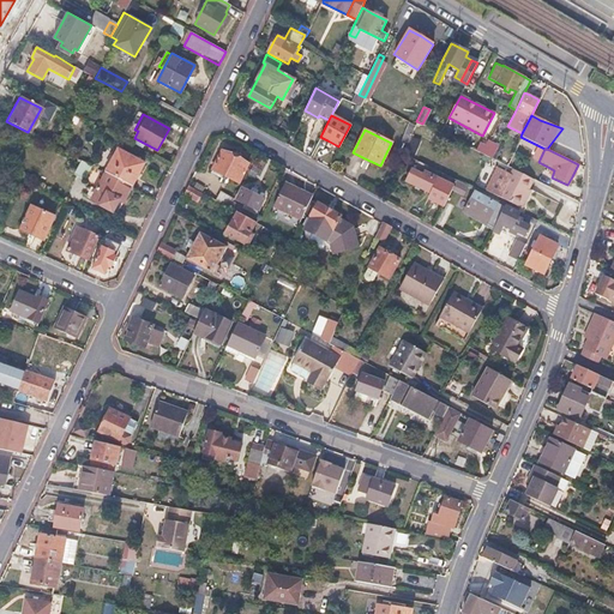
[(143,163),(118,150),(106,173),(131,186),(143,163)]
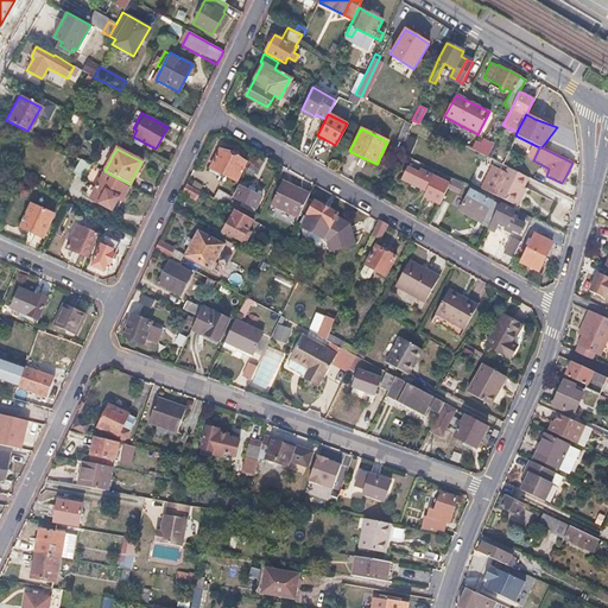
[(245,163),(219,150),(209,169),(236,182),(245,163)]
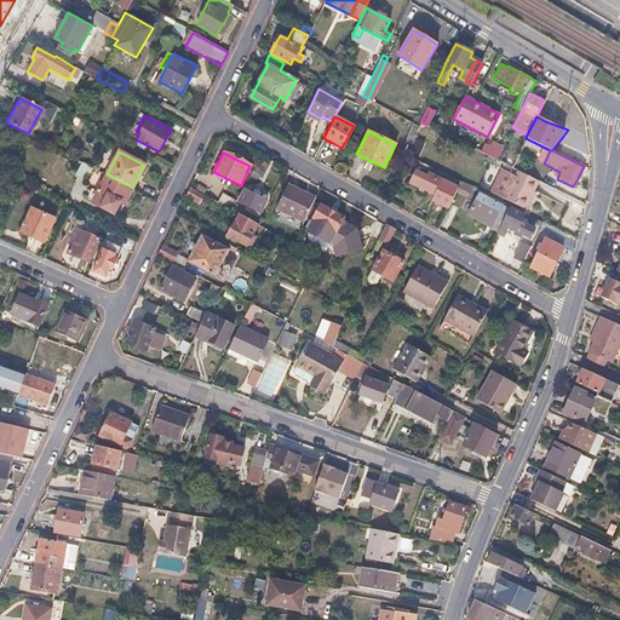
[(428,177),(415,171),(409,183),(419,188),(434,195),(441,181),(429,173),(428,177)]
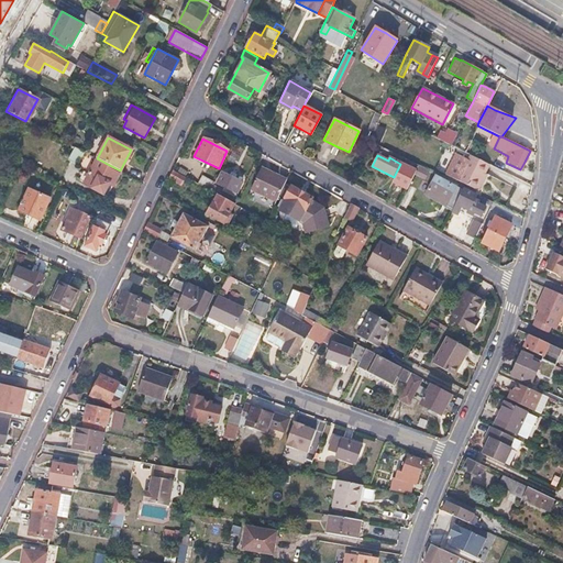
[(88,166),(92,168),(84,184),(103,194),(110,180),(114,181),(120,170),(97,158),(94,156),(88,166)]
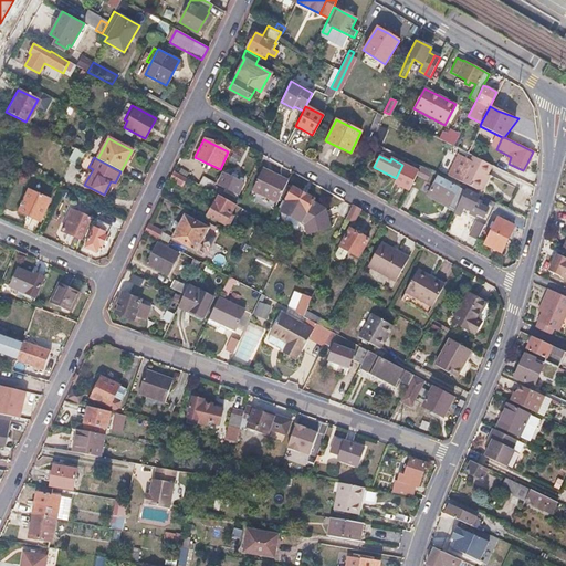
[(491,166),(473,157),(460,182),(479,191),(486,177),(491,166)]
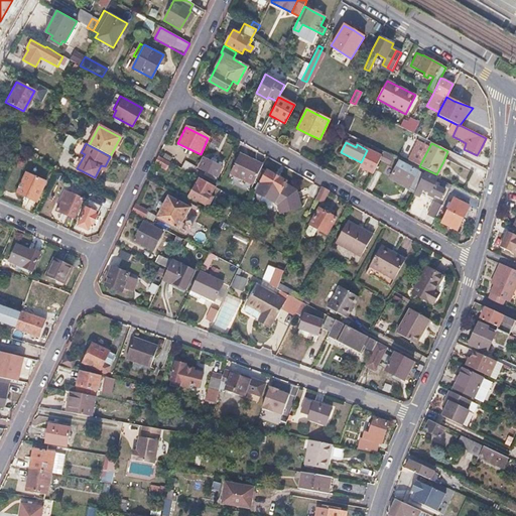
[(367,150),(381,157),(383,152),(370,145),(367,150)]
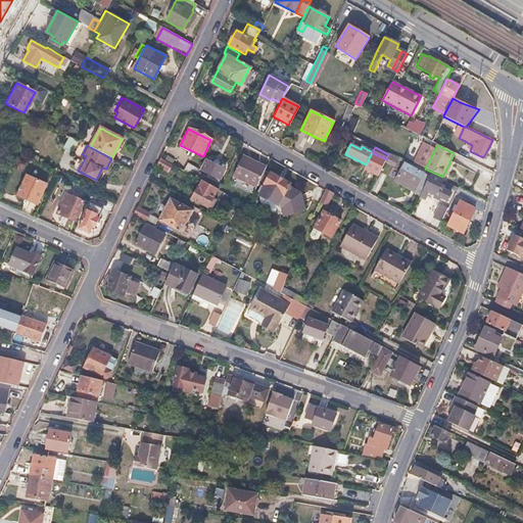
[(253,161),(242,156),(233,177),(256,187),(266,168),(253,161)]
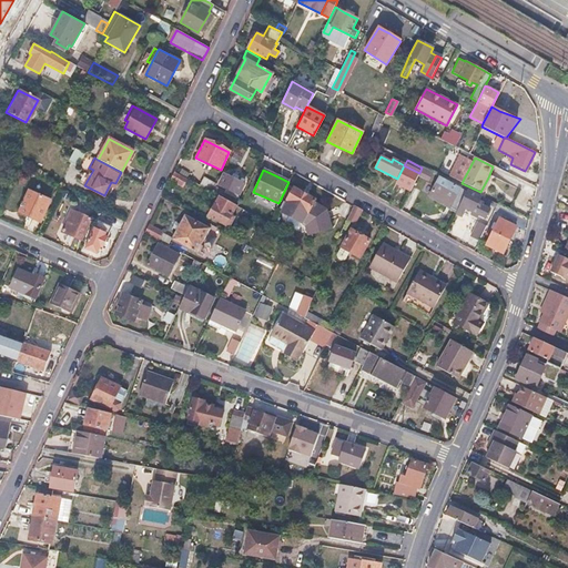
[(186,179),(173,172),(170,180),(182,186),(186,179)]
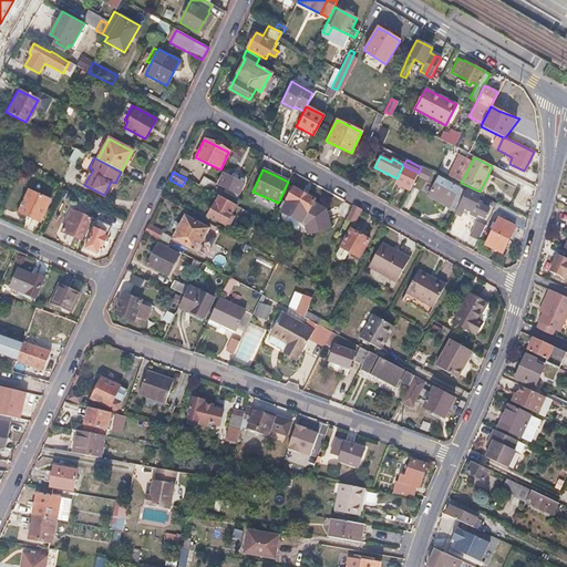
[(224,174),(218,185),(226,189),(224,193),(235,198),(237,194),(238,195),(244,184),(233,178),(224,174)]
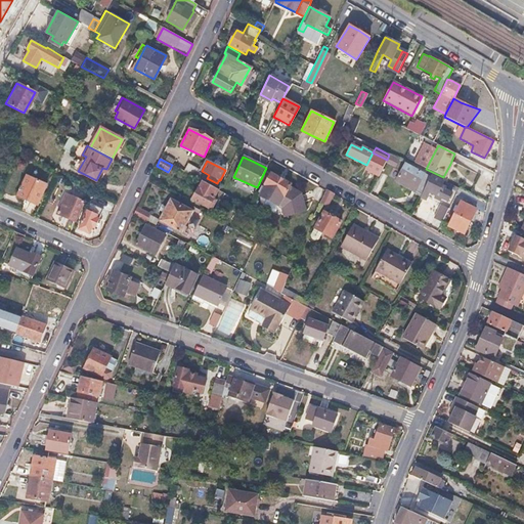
[(200,170),(187,164),(183,171),(195,178),(198,173),(200,170)]
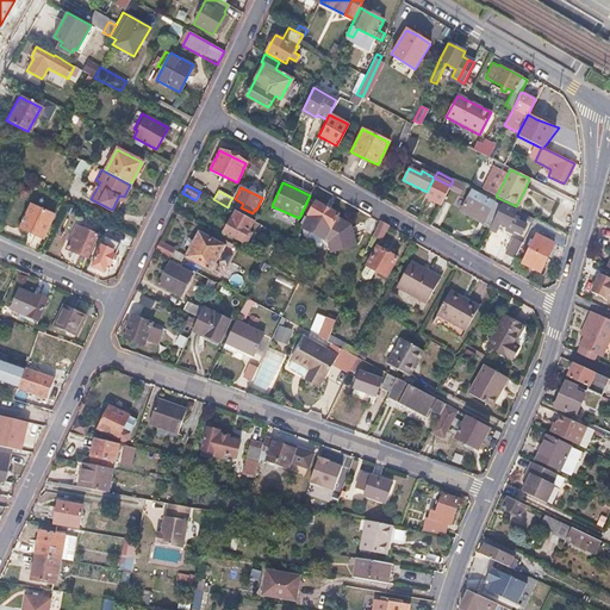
[(497,204),(471,191),(462,206),(485,217),(481,225),(489,229),(496,213),(497,213),(502,204),(497,201),(497,204)]
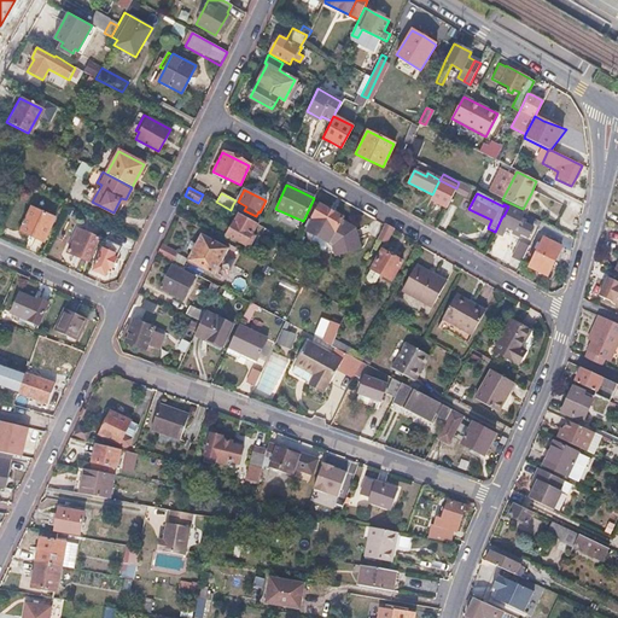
[(535,194),(531,193),(523,209),(526,211),(535,194)]
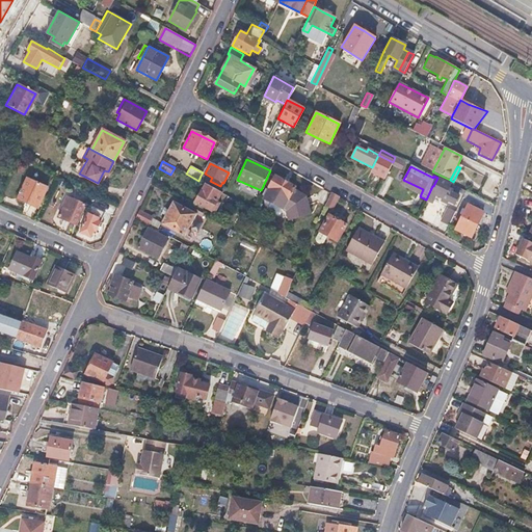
[(265,184),(270,186),(263,198),(271,204),(274,200),(285,206),(295,188),(287,183),(275,177),(274,178),(270,175),(265,184)]
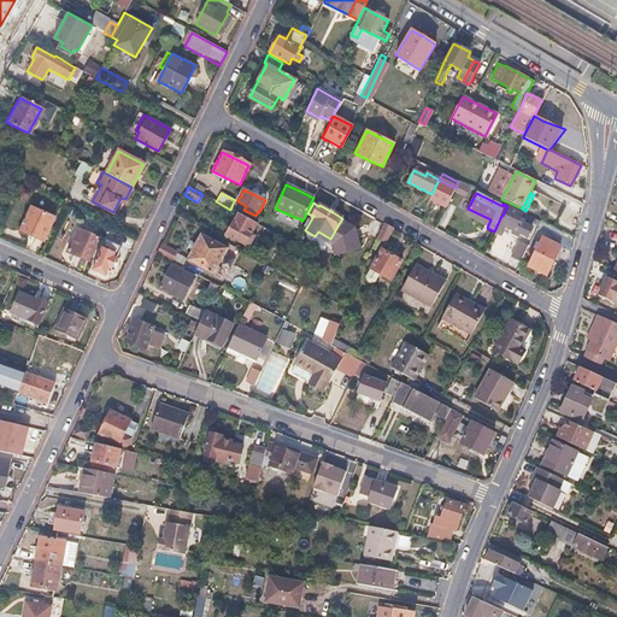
[(244,210),(233,204),(230,210),(238,213),(241,216),(244,210)]
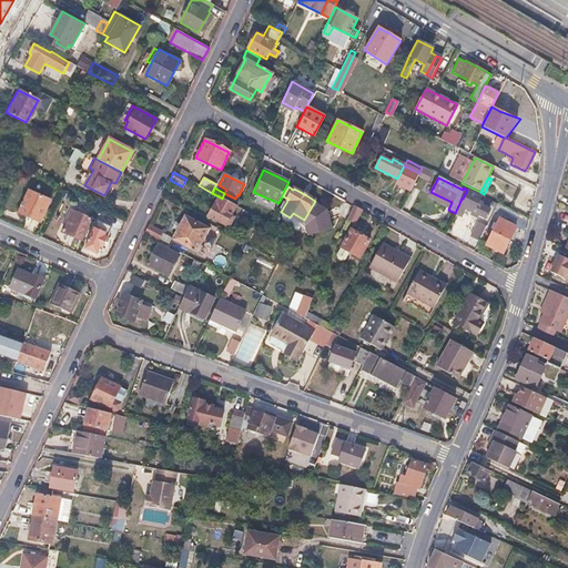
[(51,200),(28,190),(18,211),(40,222),(51,200)]
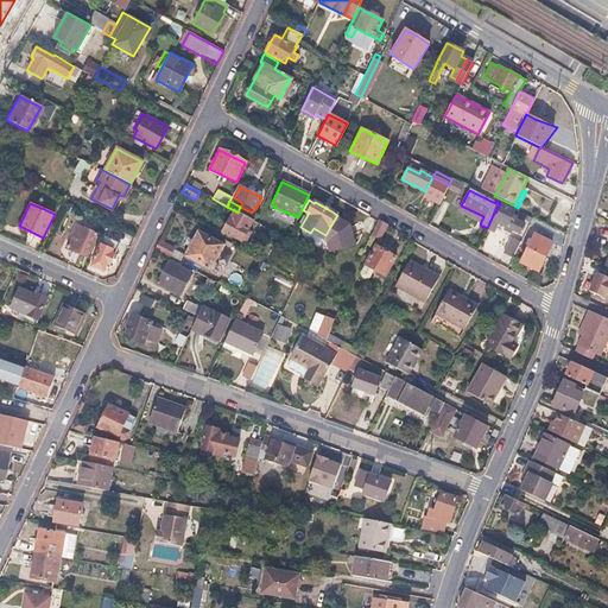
[(500,203),(495,213),(487,229),(493,232),(498,223),(518,234),(523,225),(510,217),(512,215),(513,210),(500,203)]
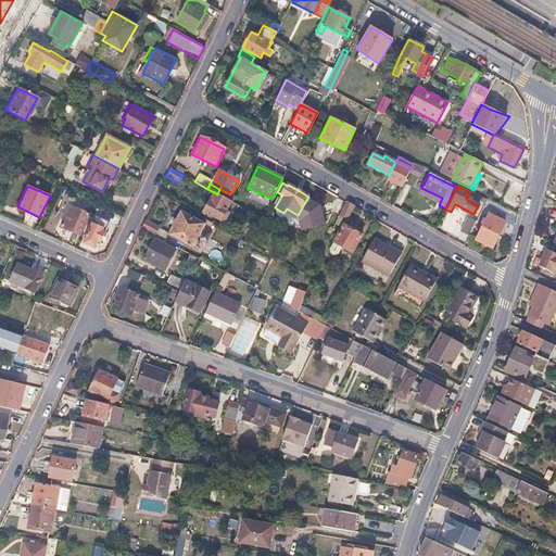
[(421,188),(418,194),(439,205),(442,198),(421,188)]
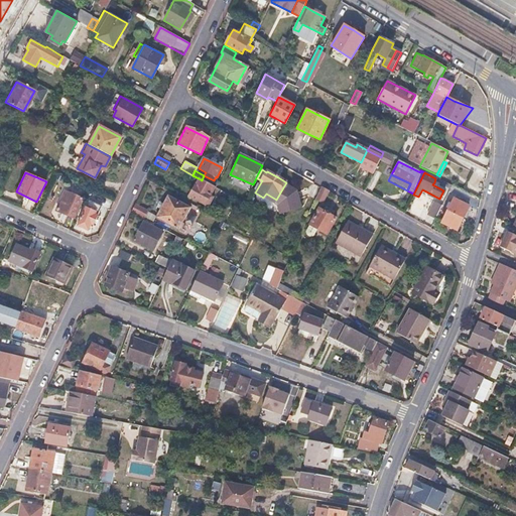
[(202,180),(199,178),(188,197),(205,206),(215,187),(202,180)]
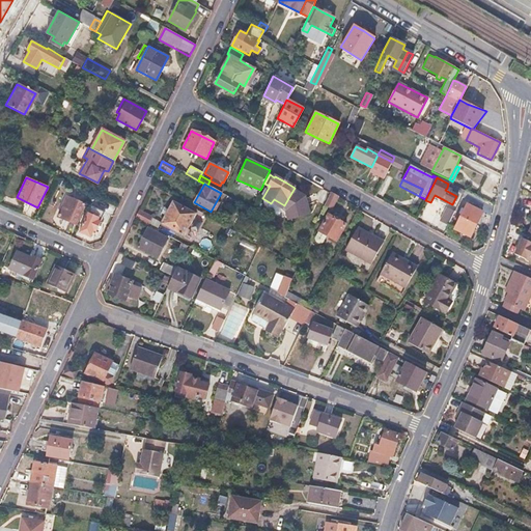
[(448,184),(447,188),(463,195),(465,191),(448,184)]
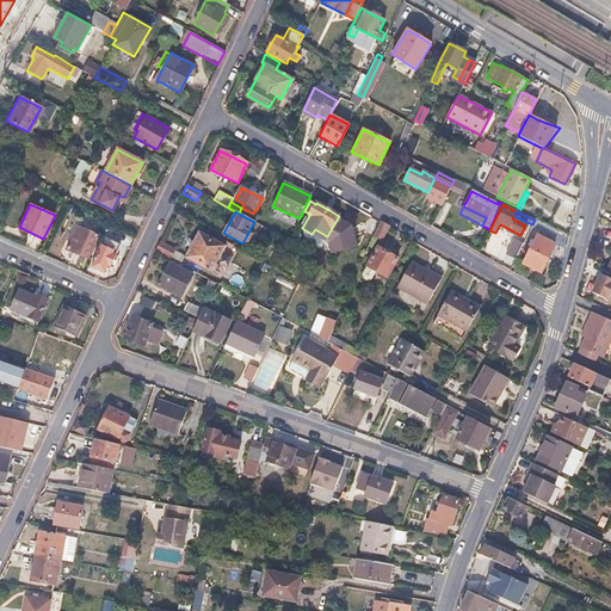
[(532,224),(531,227),(554,239),(557,230),(535,220),(532,224)]
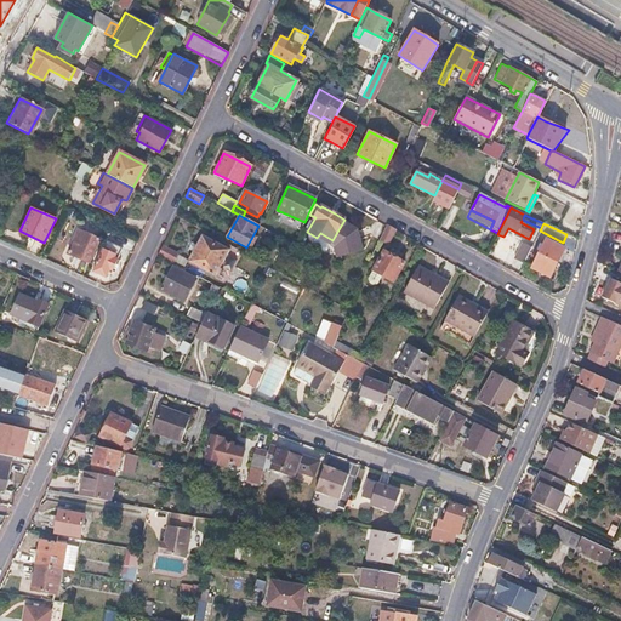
[(396,231),(387,226),(380,240),(387,245),(396,231)]
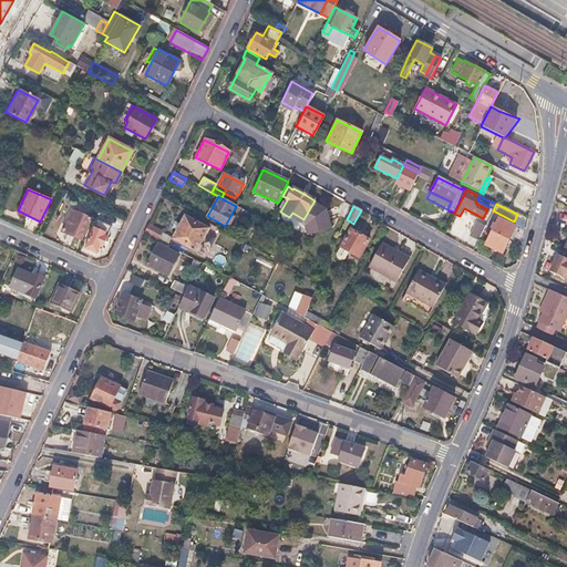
[(98,207),(95,213),(103,217),(105,212),(98,207)]
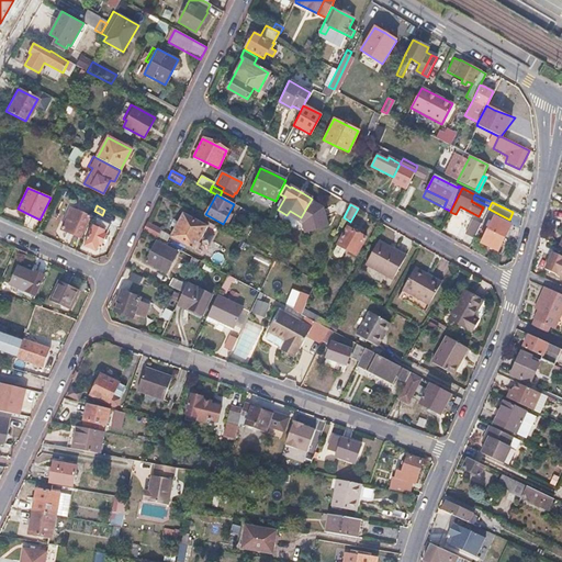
[(90,216),(70,208),(60,227),(70,232),(70,233),(80,237),(90,216)]
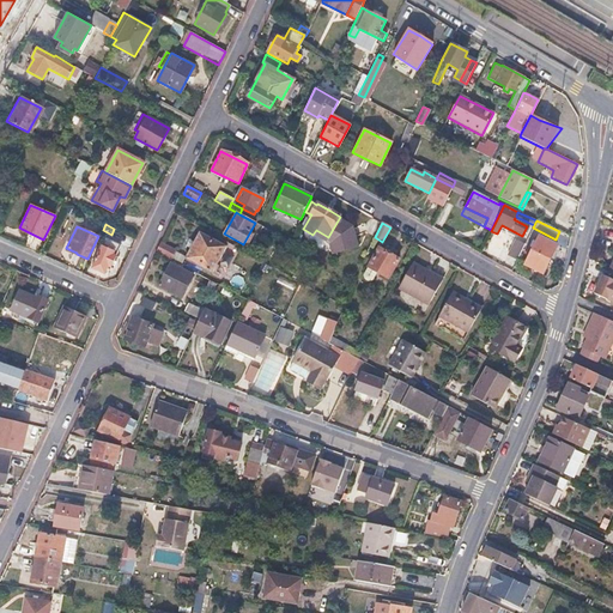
[(225,247),(198,232),(193,242),(183,259),(211,273),(225,247)]
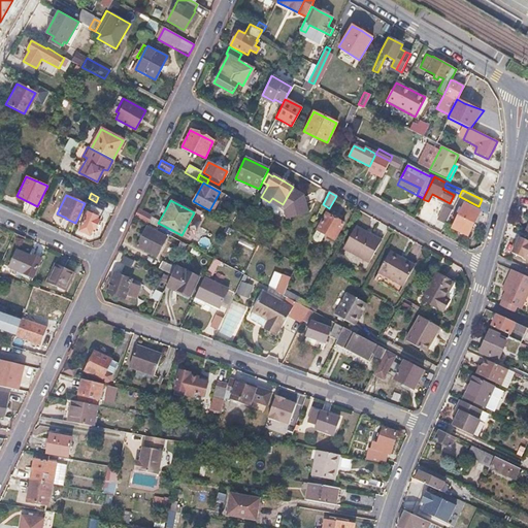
[(477,215),(463,207),(452,228),(466,236),(473,222),(477,215)]
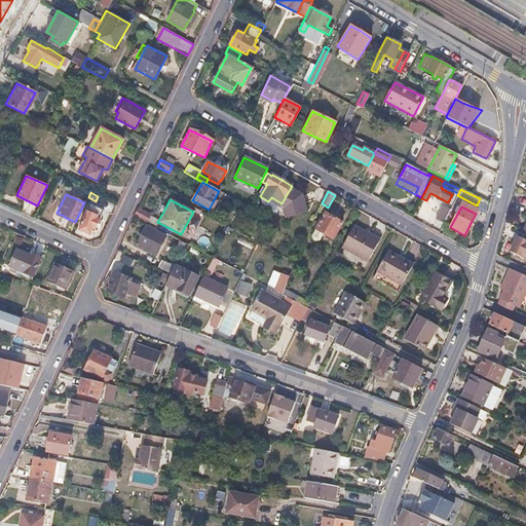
[(137,208),(133,217),(146,223),(150,215),(137,208)]
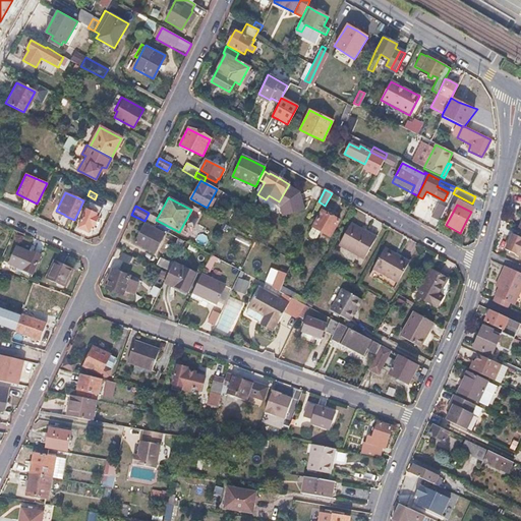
[(97,214),(87,210),(78,227),(89,232),(92,224),(94,225),(98,218),(96,217),(97,214)]
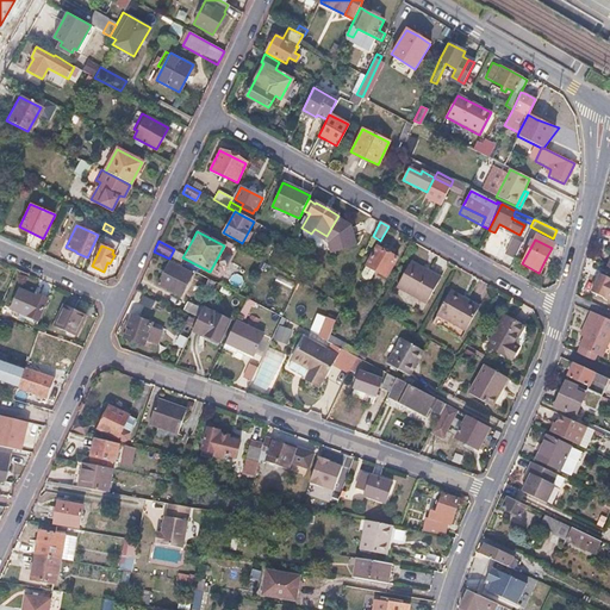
[(397,260),(377,247),(366,267),(386,279),(397,260)]
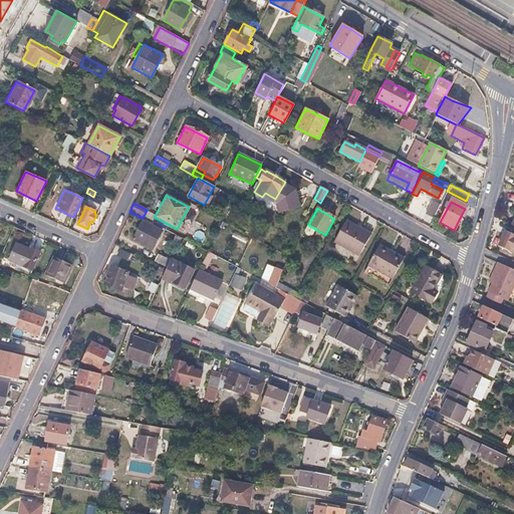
[(153,223),(144,219),(139,228),(133,240),(142,245),(145,239),(149,241),(151,236),(155,238),(158,232),(151,228),(153,223)]
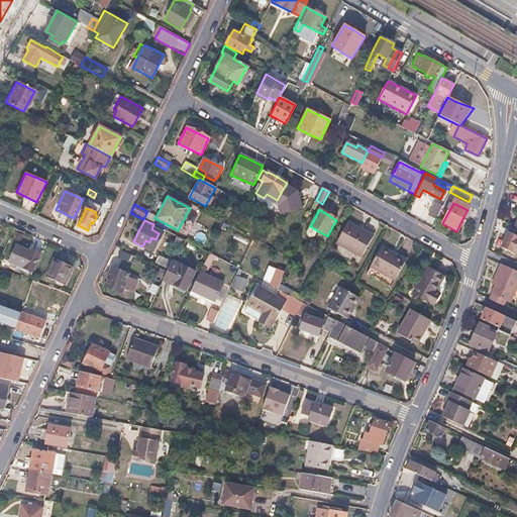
[(374,237),(349,223),(336,245),(360,260),(374,237)]
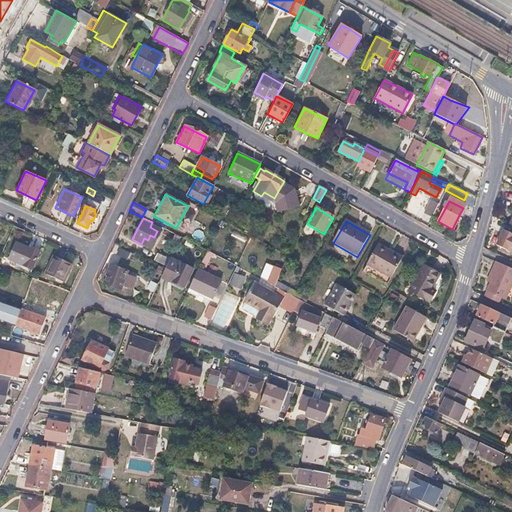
[(501,236),(497,245),(511,252),(511,233),(504,230),(501,236)]
